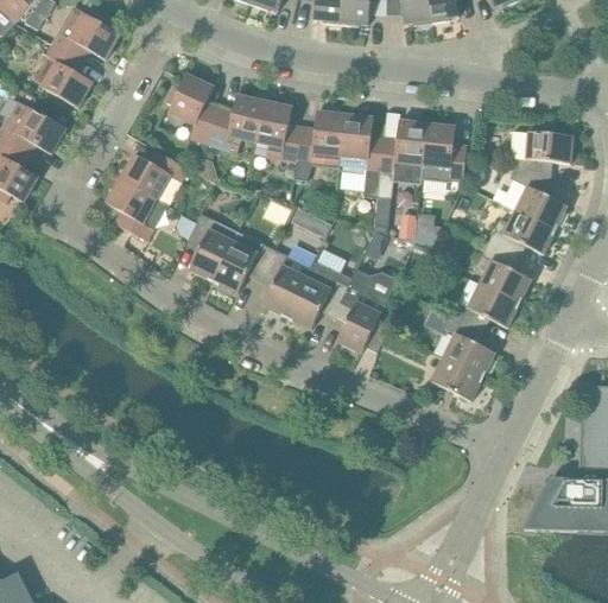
[(0,0),(0,21),(7,29),(14,21),(33,0),(0,0)]
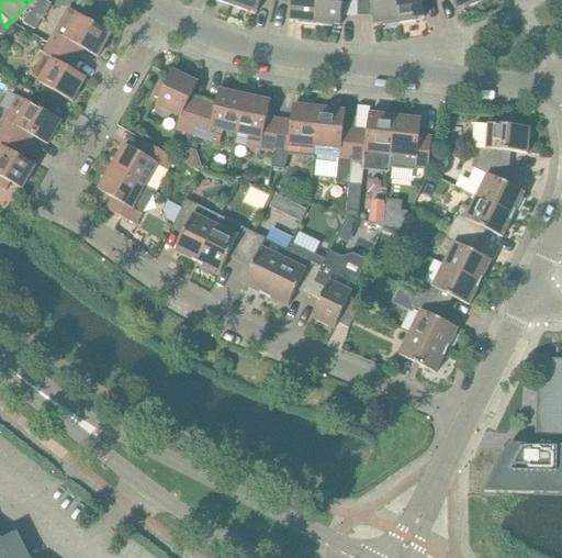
[(233,0),(232,2),(248,8),(249,6),(257,9),(259,0),(233,0)]
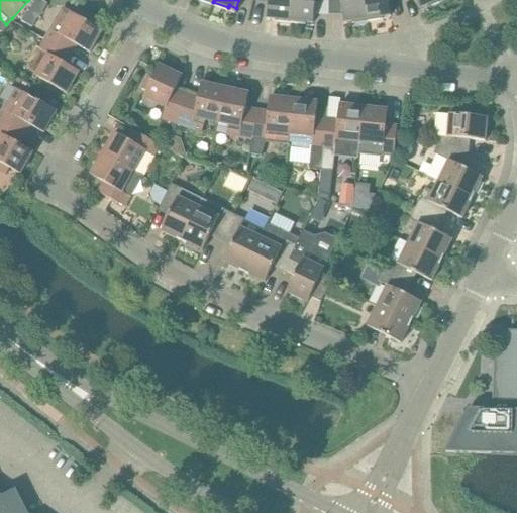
[(274,17),(289,19),(291,0),(268,0),(266,14),(274,15),(274,17)]
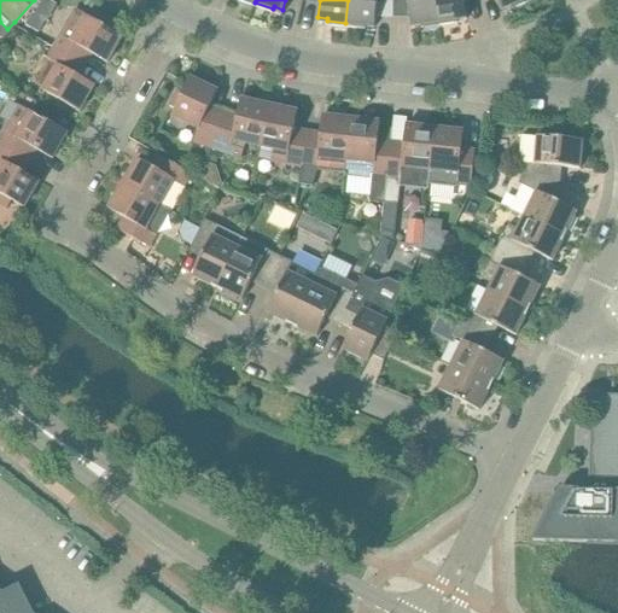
[(348,0),(345,23),(365,25),(365,23),(374,23),(375,15),(377,0),(348,0)]
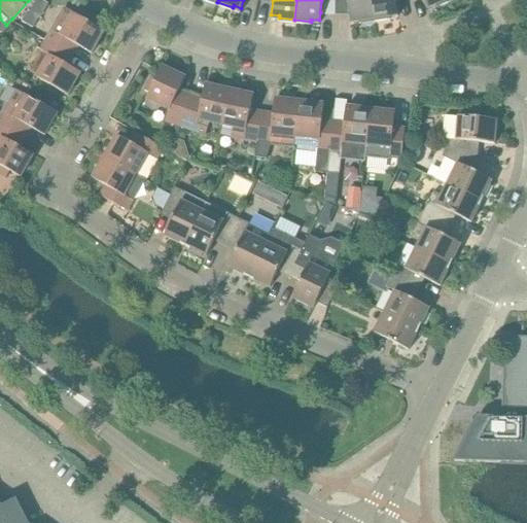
[(347,0),(350,20),(357,19),(358,21),(374,19),(372,0),(347,0)]
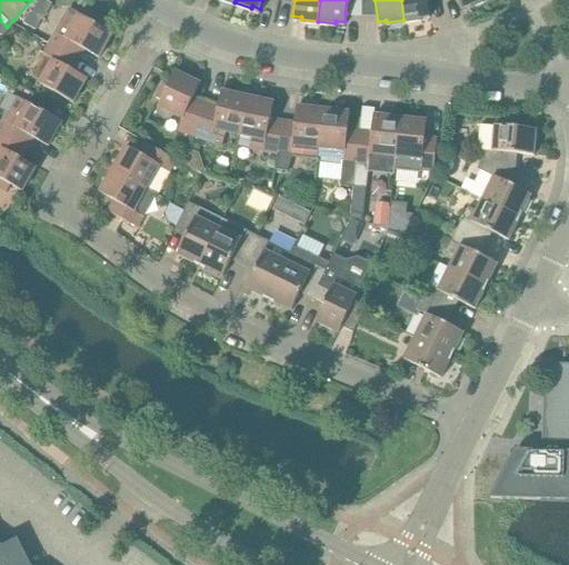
[(401,0),(403,20),(421,18),(421,15),(429,13),(427,0),(401,0)]
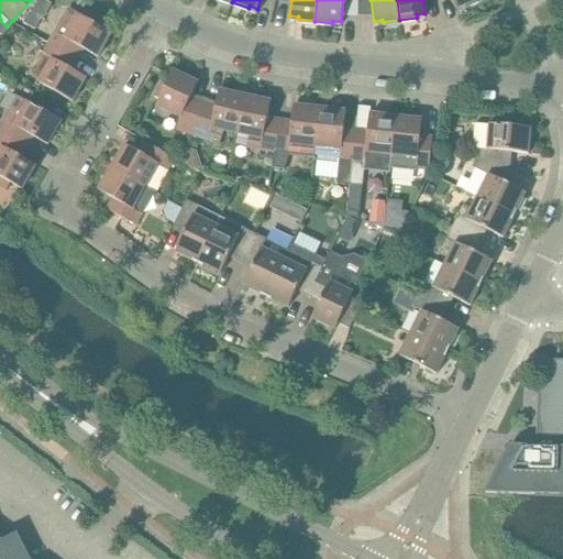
[(55,28),(48,40),(72,53),(78,56),(84,46),(97,53),(111,30),(101,24),(105,19),(87,9),(84,14),(77,11),(68,6),(55,28)]
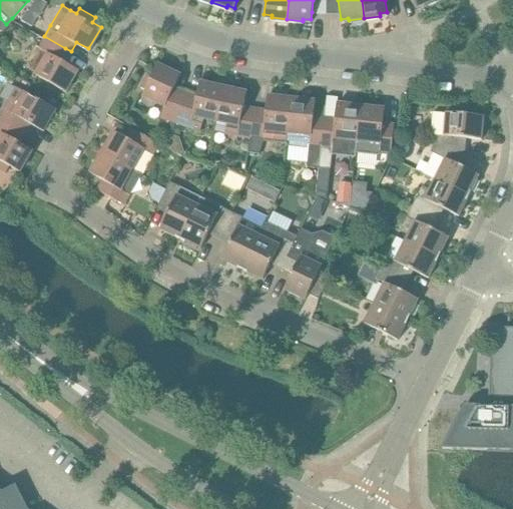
[(26,8),(21,18),(31,25),(37,14),(28,9),(26,8)]
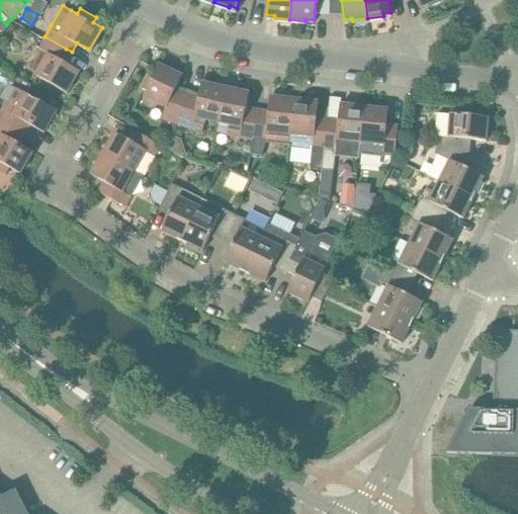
[(36,44),(27,59),(29,67),(36,71),(35,72),(66,90),(79,68),(67,62),(72,52),(66,49),(45,36),(39,45),(36,44)]
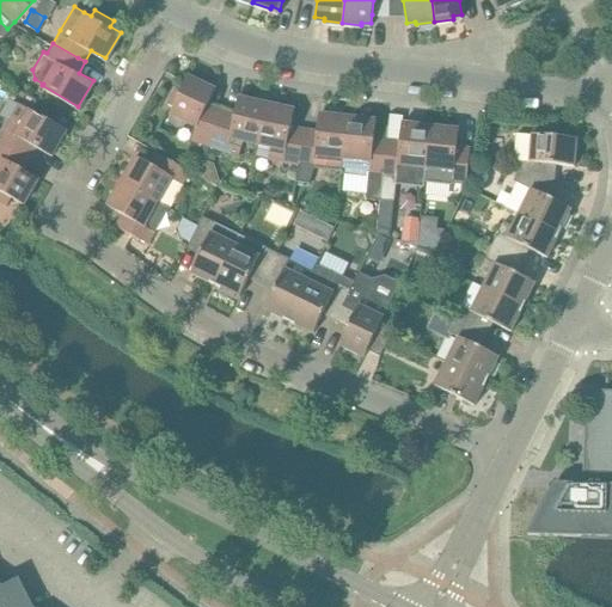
[(175,85),(166,100),(173,104),(170,111),(196,124),(191,138),(208,142),(219,114),(221,105),(208,100),(214,86),(188,73),(181,87),(175,85)]
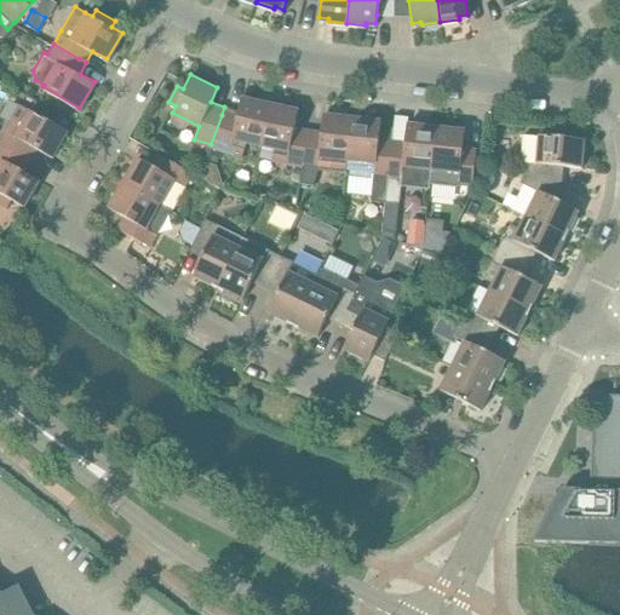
[(222,115),(211,144),(241,155),(246,141),(262,143),(270,102),(241,96),(239,111),(224,107),(222,115)]
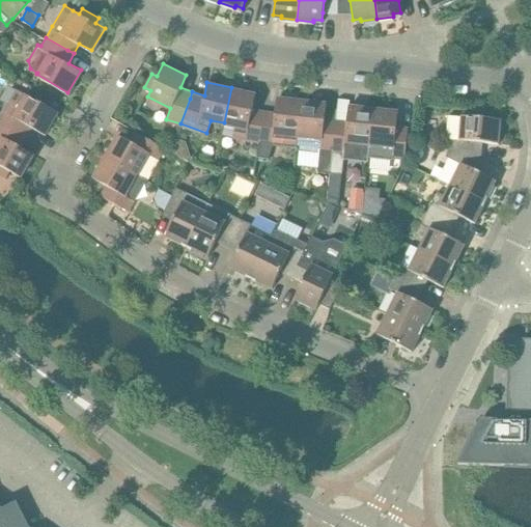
[(17,87),(0,116),(0,120),(21,132),(26,136),(32,126),(45,133),(57,111),(17,87)]
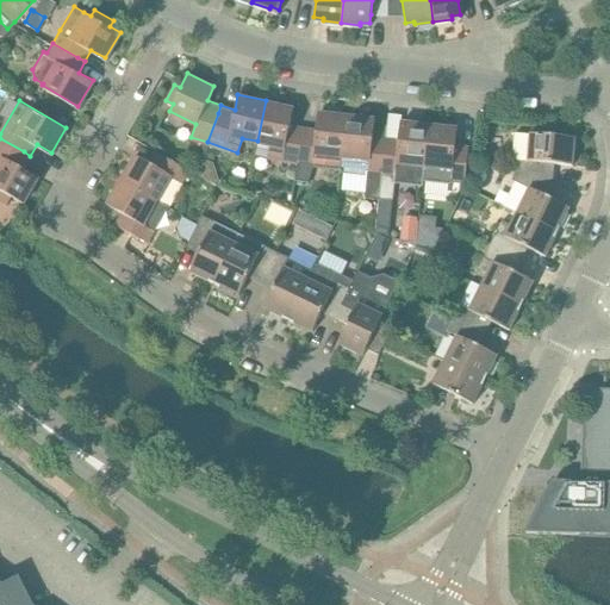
[(266,100),(257,141),(271,144),(268,155),(281,157),(297,161),(302,132),(303,123),(290,122),(293,106),(266,100)]
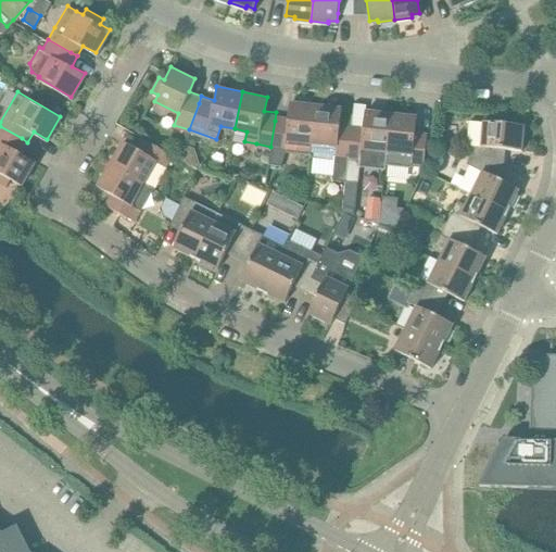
[(270,147),(267,162),(279,164),(285,149),(310,152),(311,150),(315,103),(290,100),(288,114),(276,112),(275,121),(270,147)]
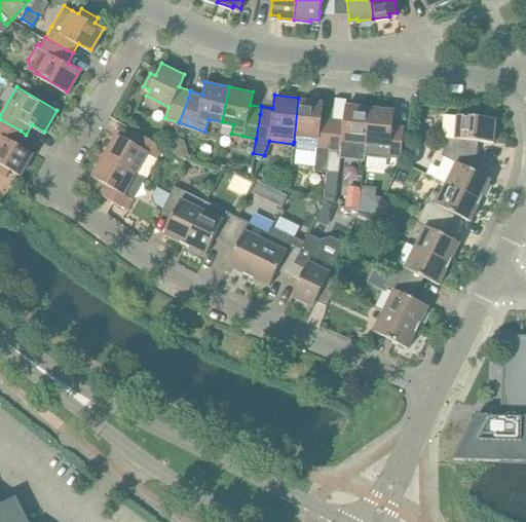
[(298,98),(294,142),(297,142),(297,146),(314,148),(314,144),(317,144),(315,168),(327,169),(332,122),(321,121),(323,101),(298,98)]
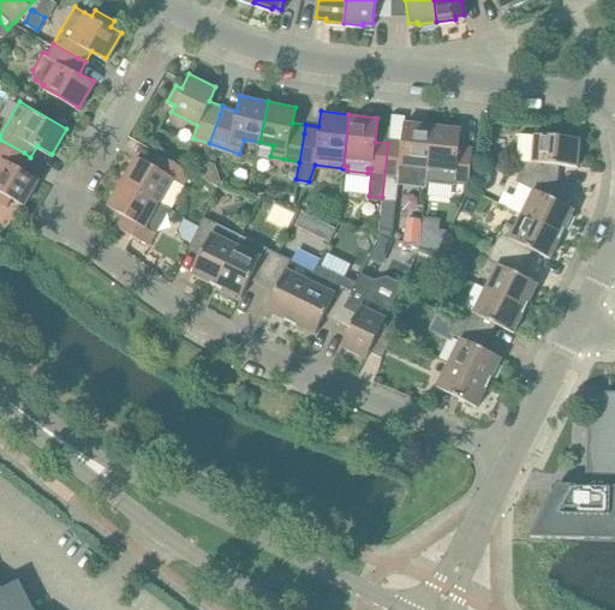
[(536,119),(535,132),(554,133),(555,120),(536,119)]
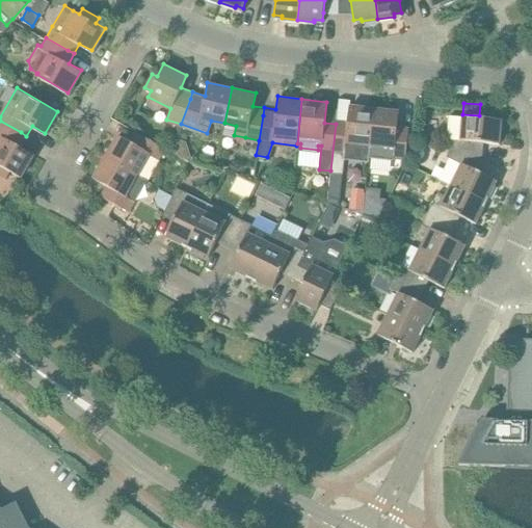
[(341,125),(336,124),(330,170),(342,173),(344,152),(368,155),(370,143),(374,107),(349,104),(347,120),(341,120),(341,125)]
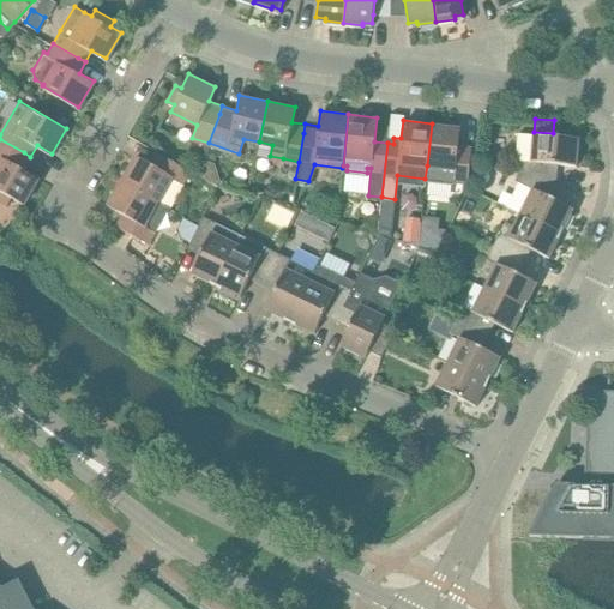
[(432,124),(427,166),(455,168),(453,180),(468,181),(471,144),(458,143),(459,126),(432,124)]
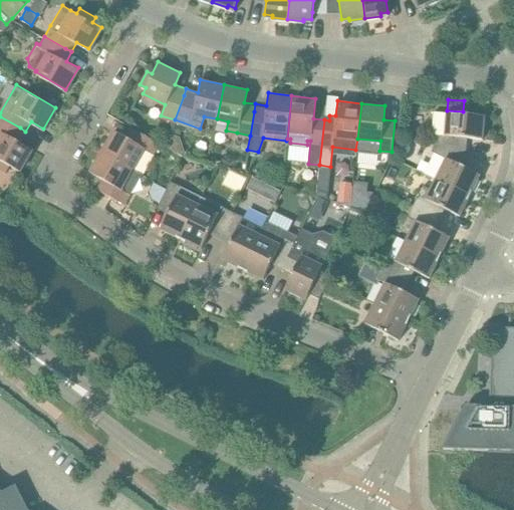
[(436,133),(435,141),(459,148),(461,135),(482,138),(484,113),(463,111),(447,110),(434,109),(432,132),(436,133)]
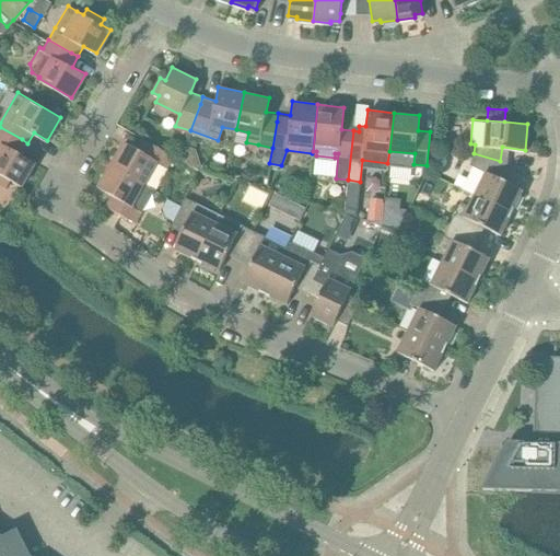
[(0,180),(6,183),(9,177),(21,185),(35,161),(22,153),(27,143),(22,139),(0,127),(0,180)]
